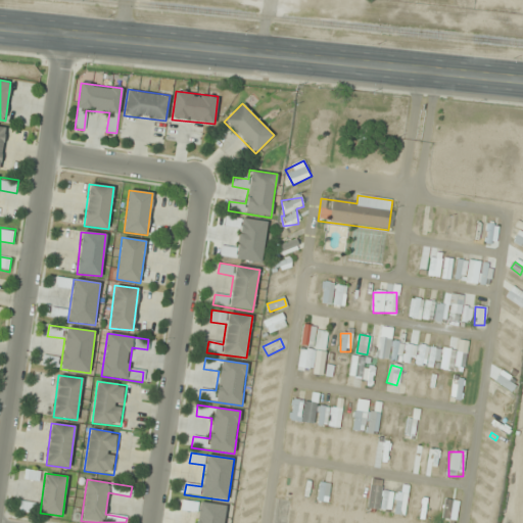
[(456,522),(458,501),(444,498),(441,520),(456,522)]
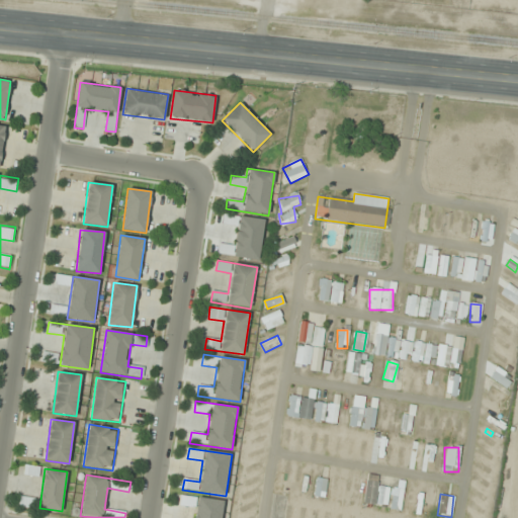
[(222,517),(224,500),(196,497),(193,517),(222,517)]
